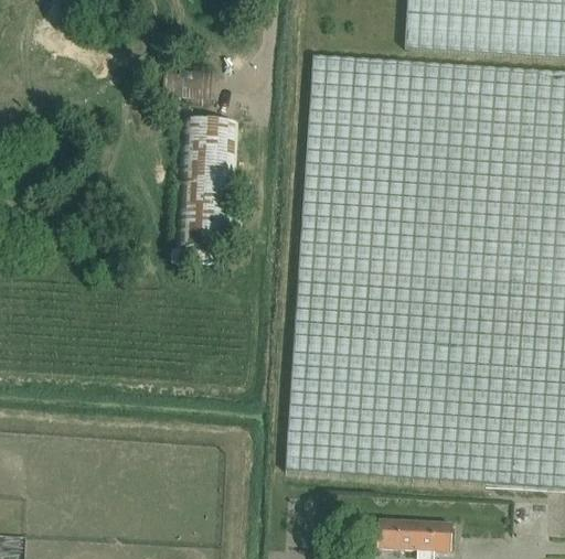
[(406,0),(404,46),(564,55),(564,0),(406,0)]
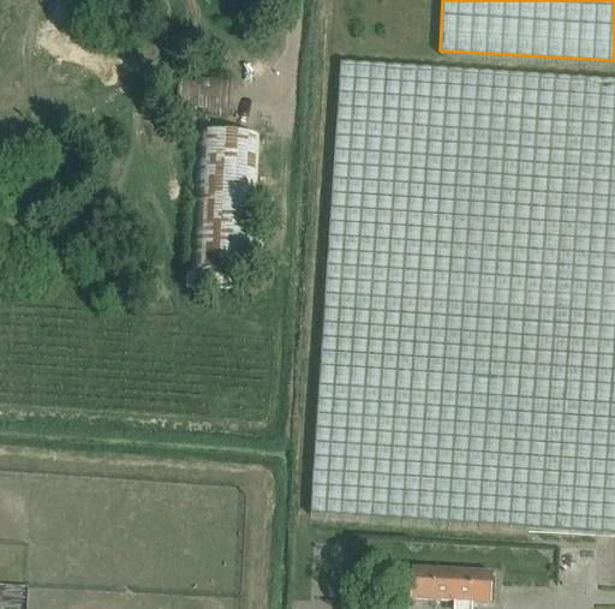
[(614,530),(614,76),(340,59),(310,509),(614,530)]
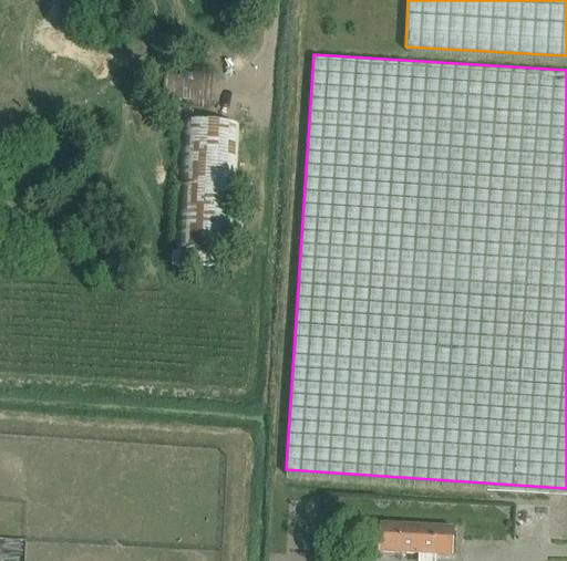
[(212,102),(213,66),(165,63),(163,100),(212,102)]
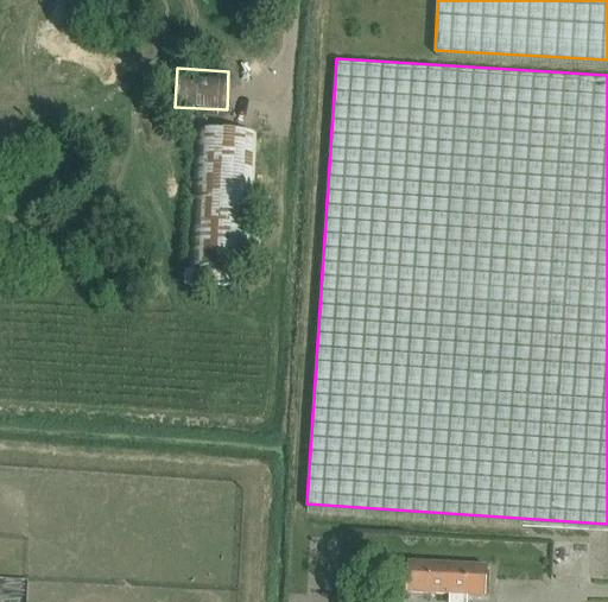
[(248,268),(255,128),(195,126),(188,265),(248,268)]
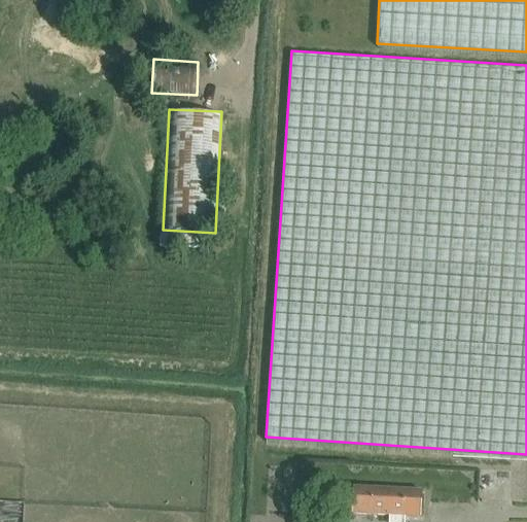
[(420,513),(421,487),(355,484),(353,510),(388,512),(388,520),(403,520),(405,513),(420,513)]
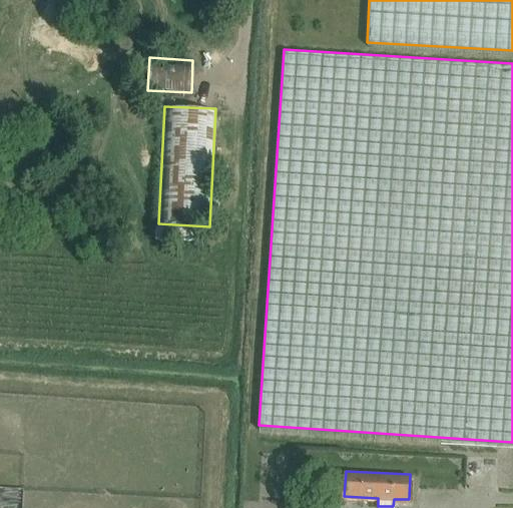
All buildings are outlined.
